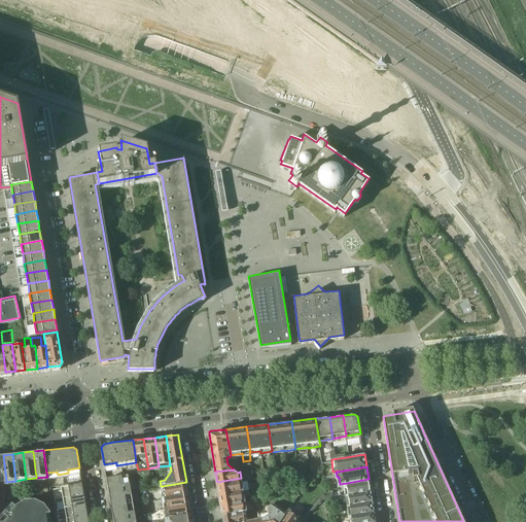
[(106,476),(109,490),(131,486),(128,472),(106,476)]
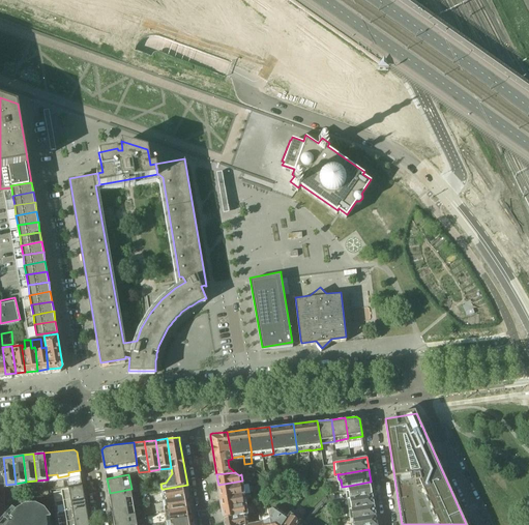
[(242,480),(218,485),(221,495),(244,491),(242,480)]
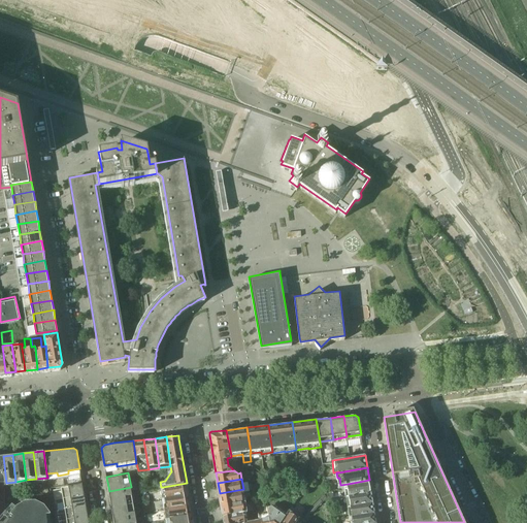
[(369,480),(348,484),(349,494),(370,490),(369,480)]
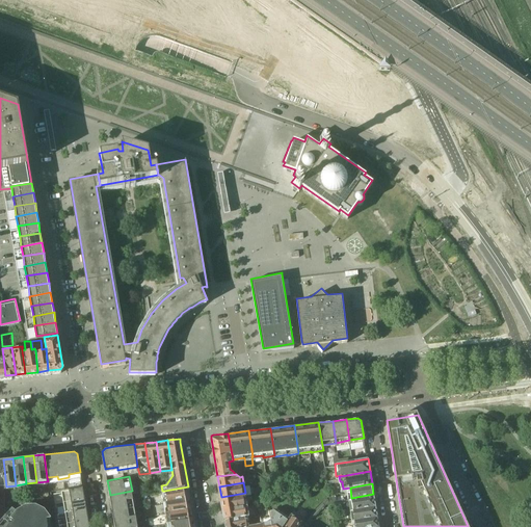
[(61,489),(54,490),(56,500),(84,496),(83,485),(61,489)]
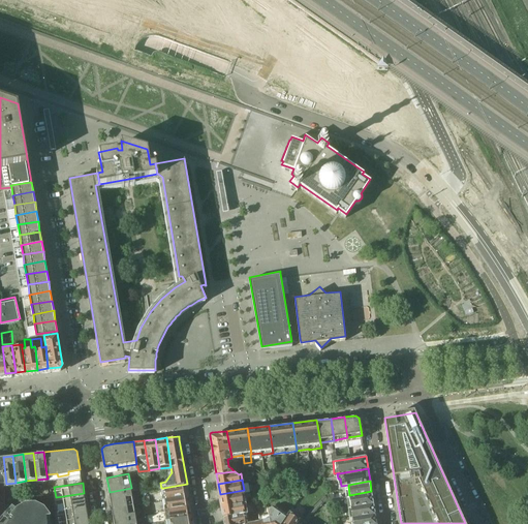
[(187,484),(163,488),(164,494),(162,494),(162,498),(164,498),(188,494),(187,484)]
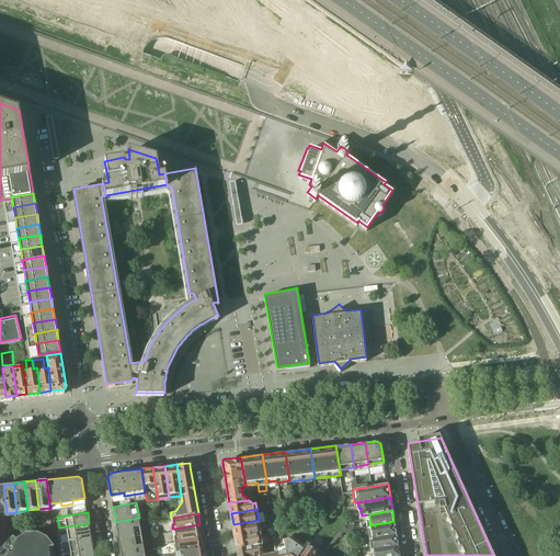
[(139,518),(116,522),(118,536),(141,532),(139,518)]
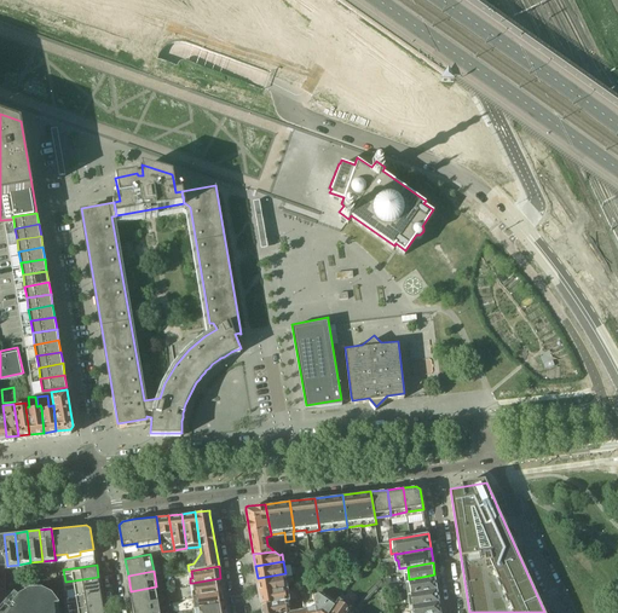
[(286,573),(258,578),(259,590),(288,585),(286,573)]
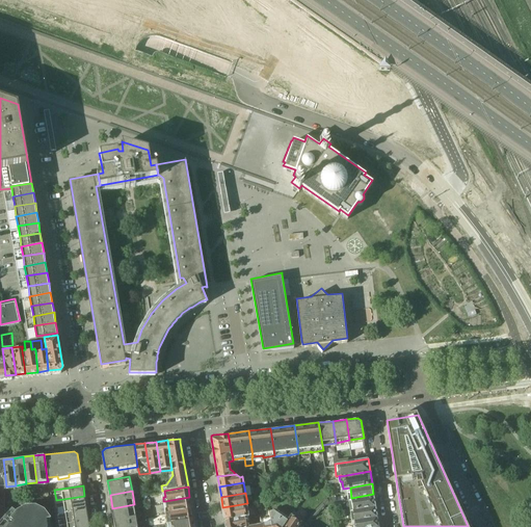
[(373,494),(351,498),(352,503),(350,504),(350,508),(353,507),(375,504),(373,494)]
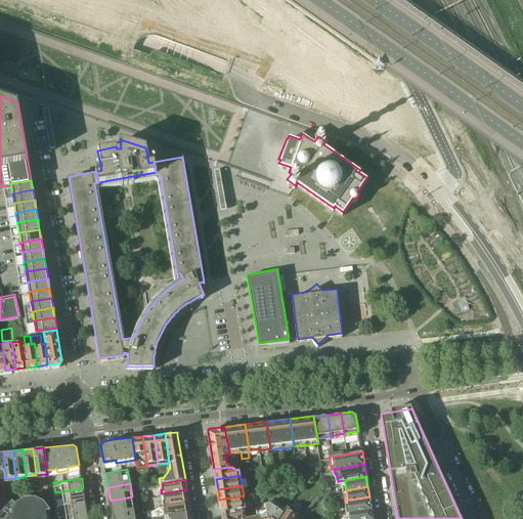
[(83,488),(55,492),(55,496),(56,496),(58,503),(85,499),(83,488)]
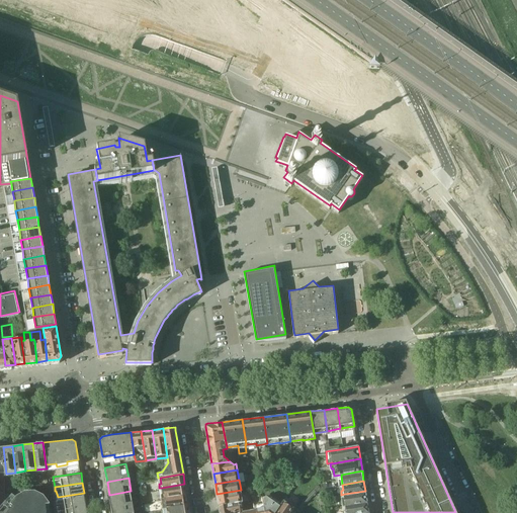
[(184,484),(161,488),(162,494),(160,494),(161,498),(163,497),(186,493),(184,484)]
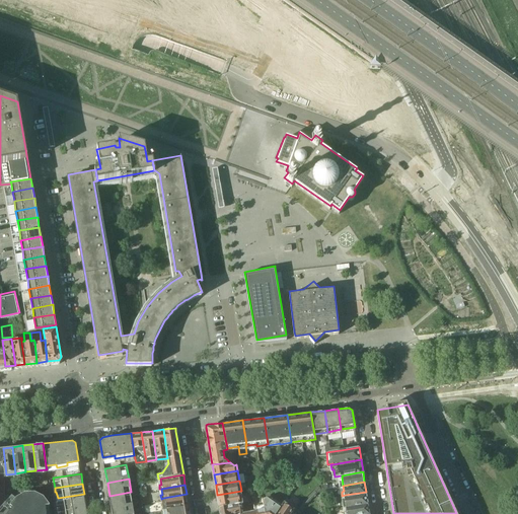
[(314,487),(297,504),(301,507),(317,490),(314,487)]
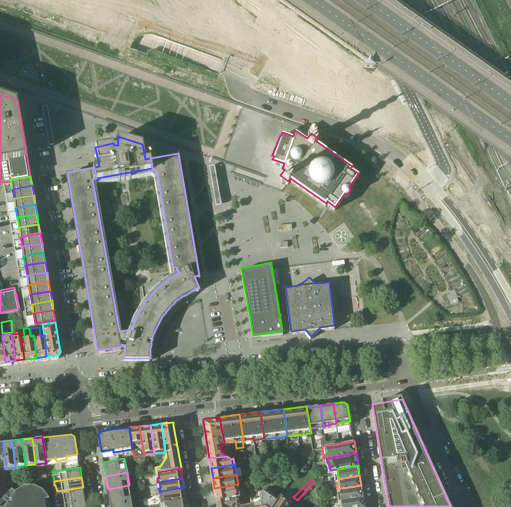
[(49,506),(50,506),(48,496),(42,488),(34,485),(34,481),(25,481),(25,485),(18,490),(5,506),(0,505),(0,506),(49,506)]
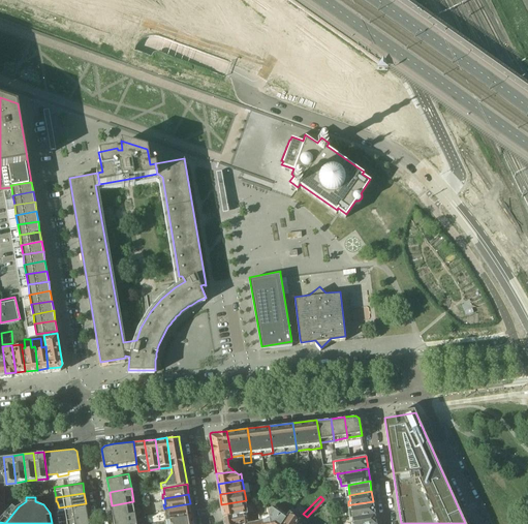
[(246,500),(221,504),(223,515),(246,512),(248,511),(246,500)]
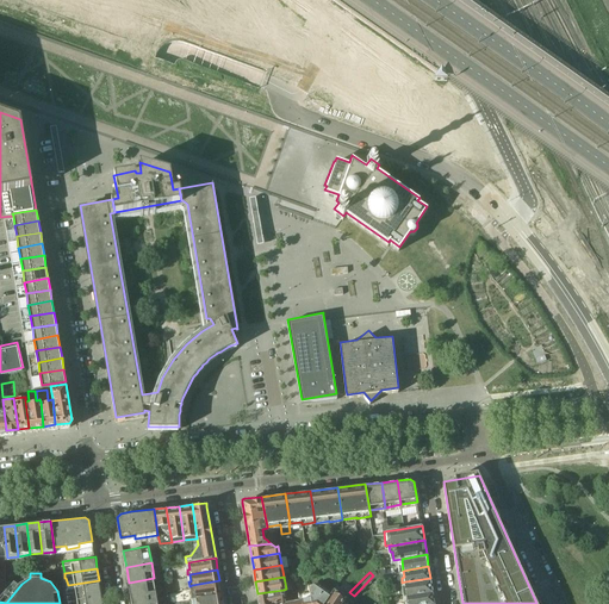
[(154,578),(129,583),(131,599),(156,595),(154,578)]
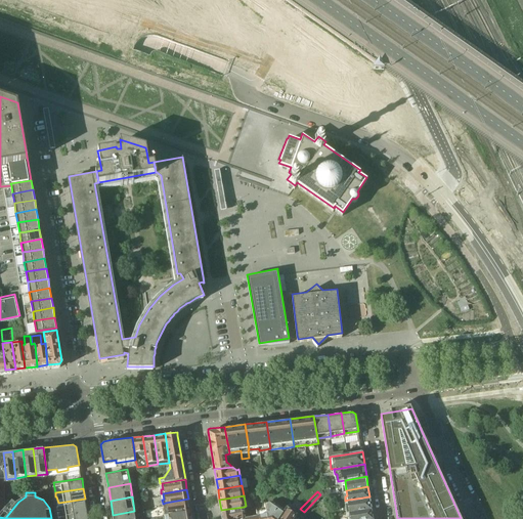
[(369,496),(348,500),(349,510),(372,507),(369,496)]
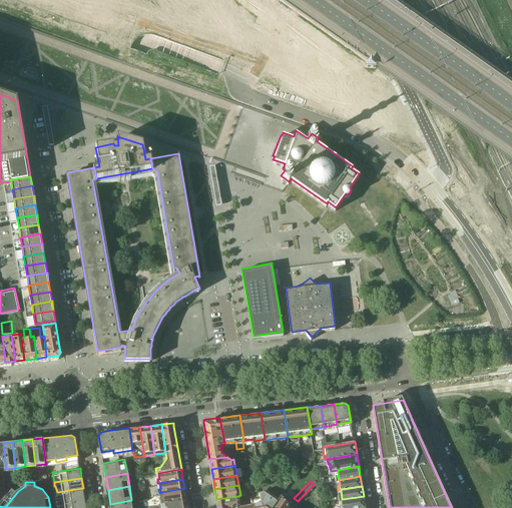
[(57,492),(55,492),(56,496),(63,495),(64,501),(85,498),(83,488),(57,492)]
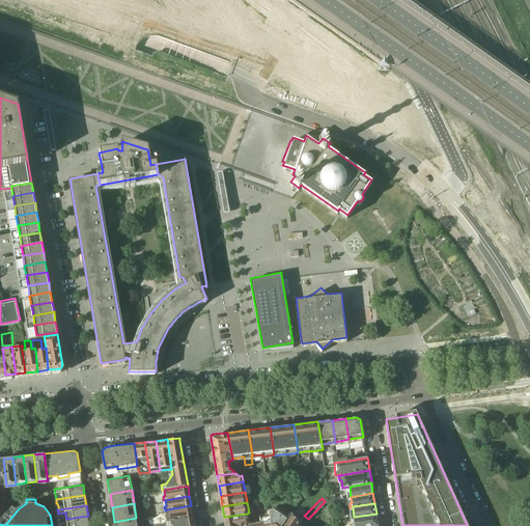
[(191,505),(167,509),(168,517),(166,517),(167,520),(169,520),(193,516),(191,505)]
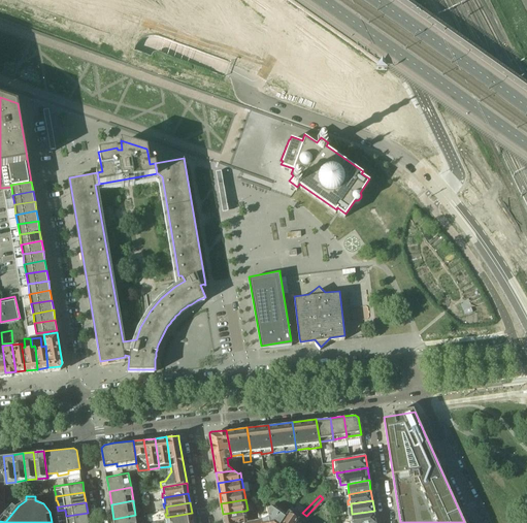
[(267,507),(268,512),(270,522),(281,522),(285,517),(284,516),(286,513),(275,504),(267,507)]
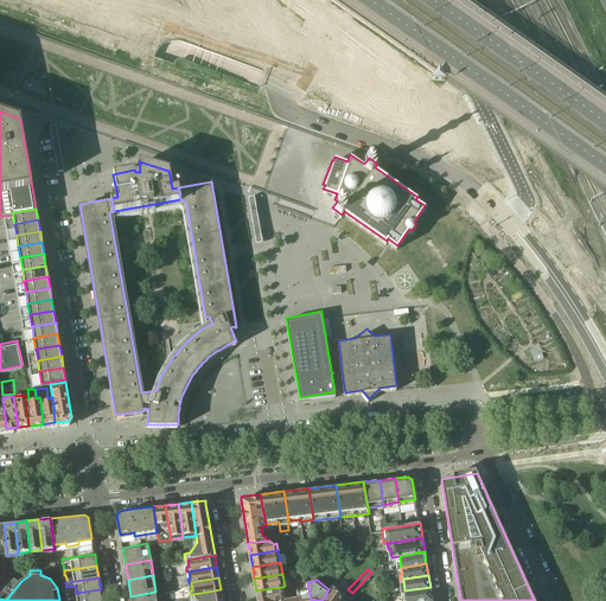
[(329,589),(326,593),(327,594),(323,600),(337,600),(340,598),(344,593),(332,584),(329,589)]
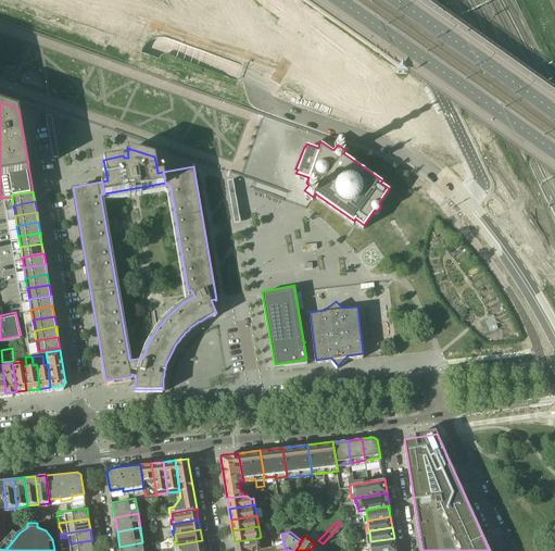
[(259,538),(235,541),(236,550),(255,550),(255,549),(260,548),(259,538)]
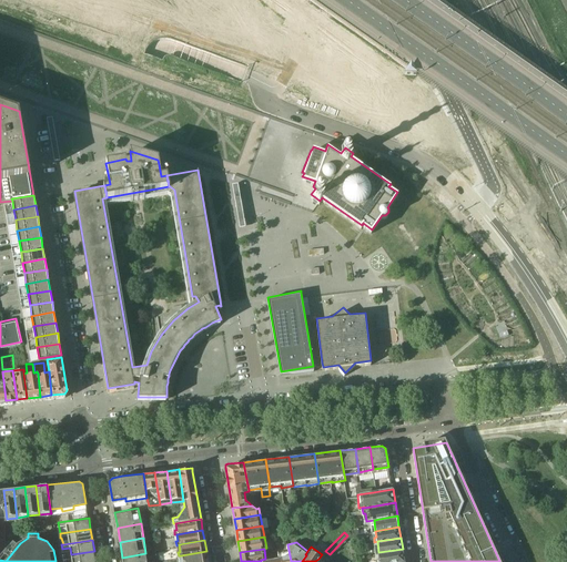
[(403,549),(378,552),(380,561),(388,561),(404,560),(403,549)]
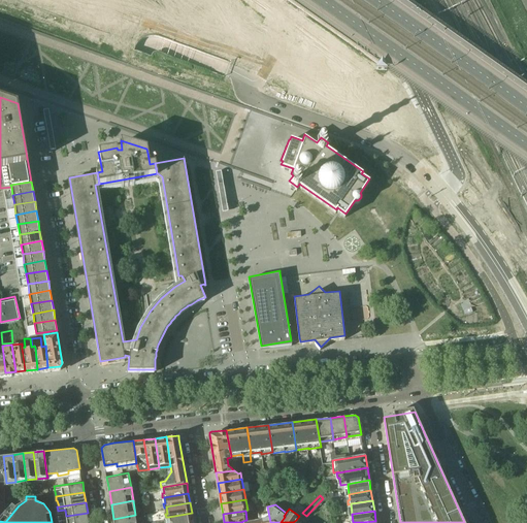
[(260,518),(246,520),(242,521),(242,522),(270,522),(268,512),(259,514),(260,518)]
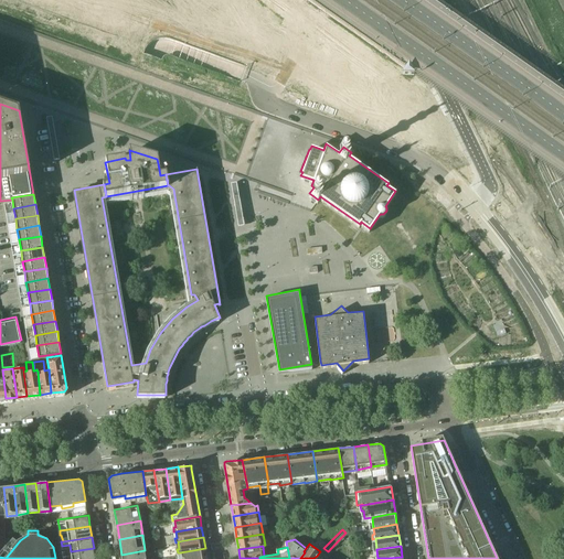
[(71,551),(63,554),(64,557),(72,556),(72,558),(94,558),(96,558),(94,548),(71,551)]
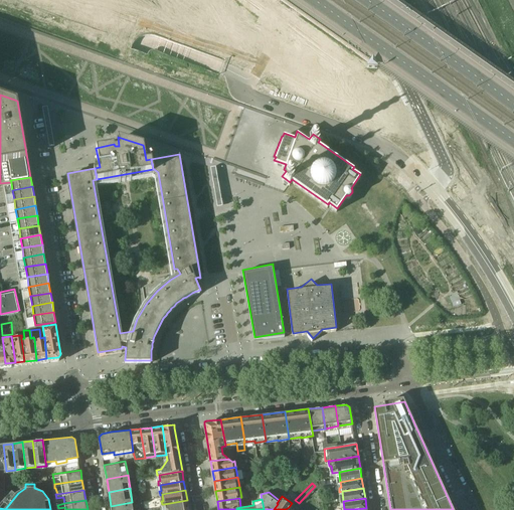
[(187,500),(164,504),(165,509),(164,509),(188,509),(187,500)]
